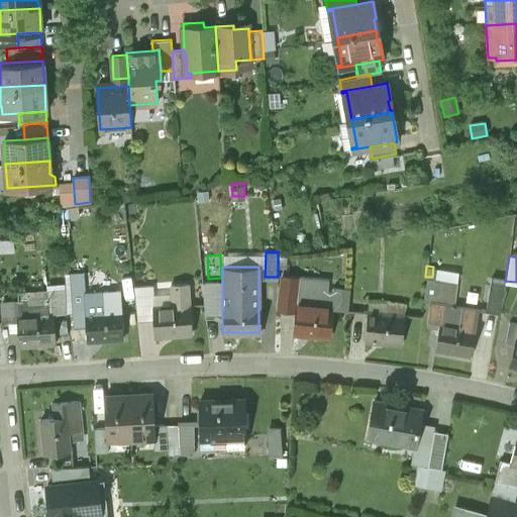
[(505,279),(491,277),(486,310),(500,312),(505,279)]
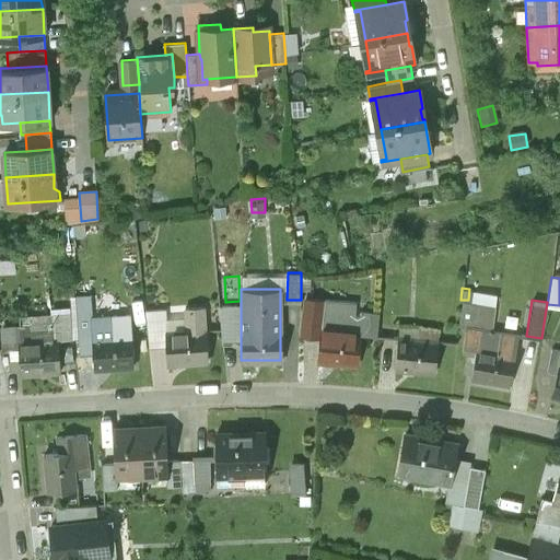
[(317,302),(303,301),(301,335),(315,336),(317,302)]
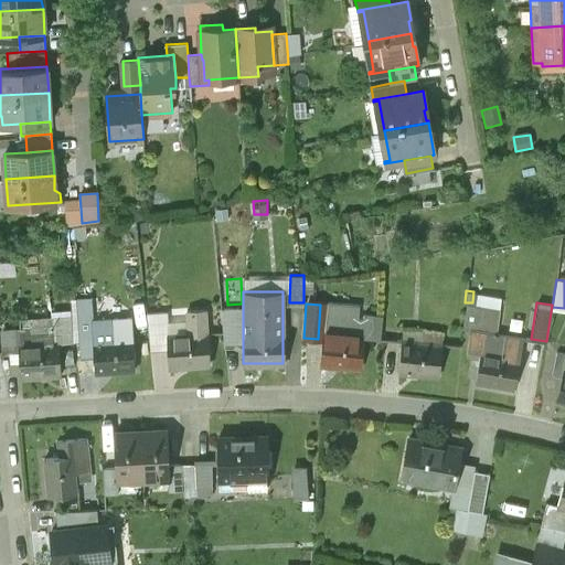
[(522,336),(493,331),(498,307),(477,304),(472,329),(482,330),(479,352),(480,352),(479,356),(475,382),(513,388),(522,336)]
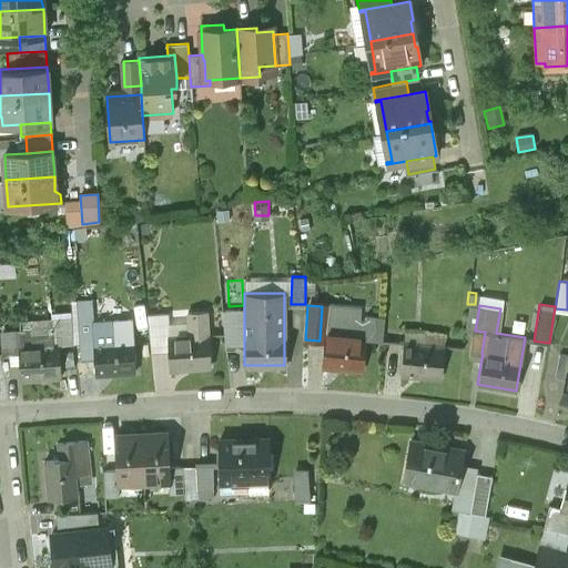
[(244,338),(244,308),(232,308),(232,338),(244,338)]
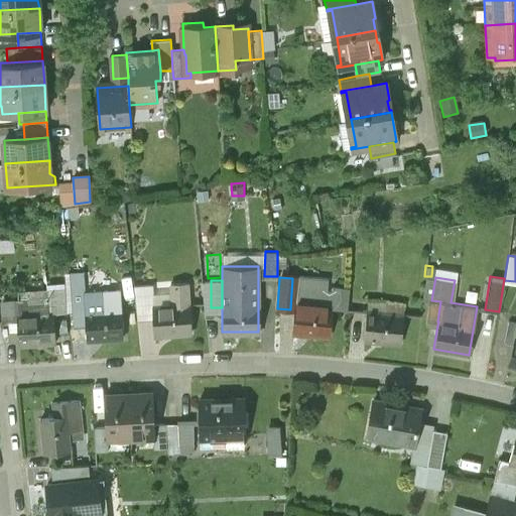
[(187,281),(170,282),(171,303),(188,302),(187,281)]
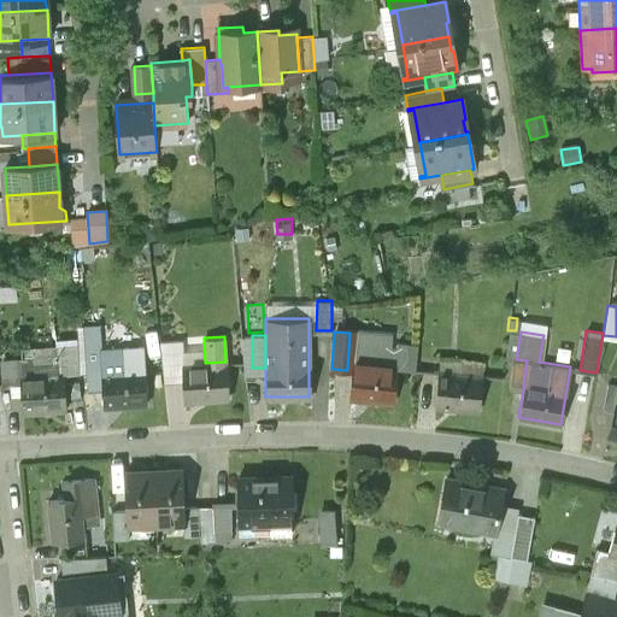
[(182,338),(159,339),(164,381),(184,380),(183,364),(184,364),(182,338)]
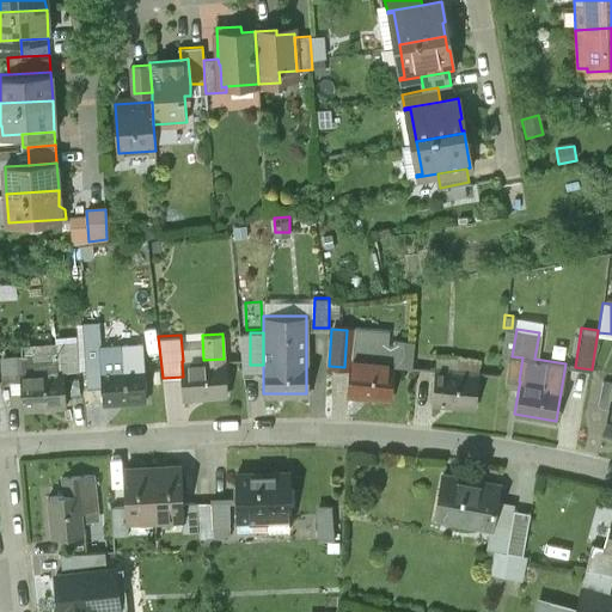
[(102,336),(83,337),(86,377),(102,375),(102,367),(104,367),(102,336)]
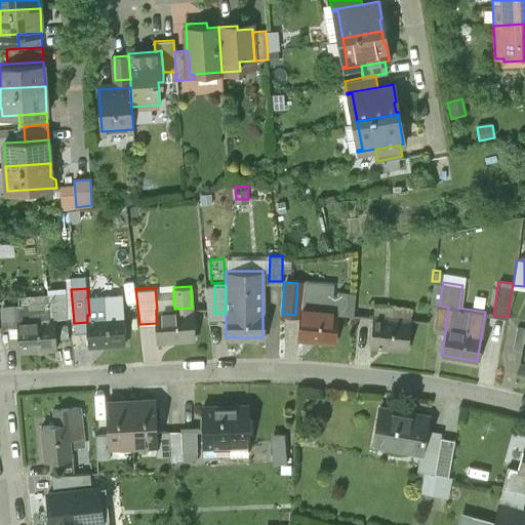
[(337,294),(304,291),(301,309),(300,309),(298,337),(333,340),(337,294)]
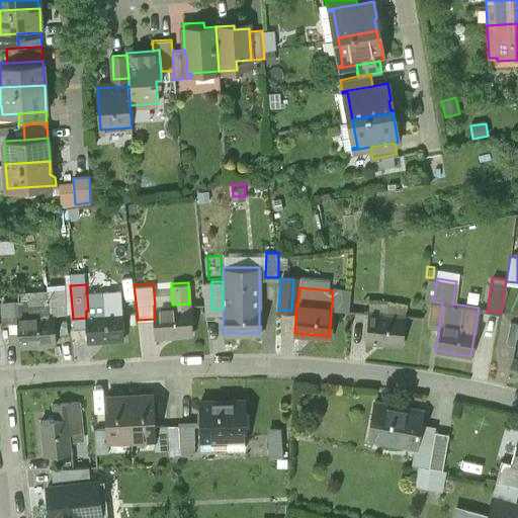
[(64,288),(46,289),(47,298),(48,298),(49,313),(54,313),(54,315),(68,314),(64,288)]
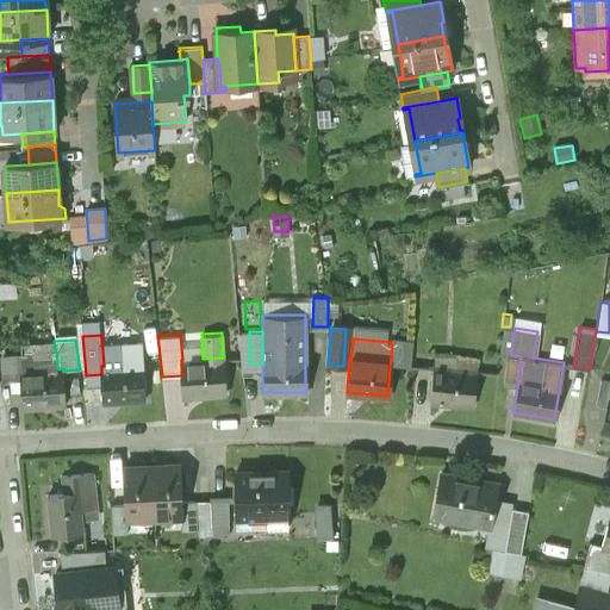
[(141,340),(122,341),(123,365),(104,366),(101,366),(101,374),(104,399),(145,397),(141,340)]
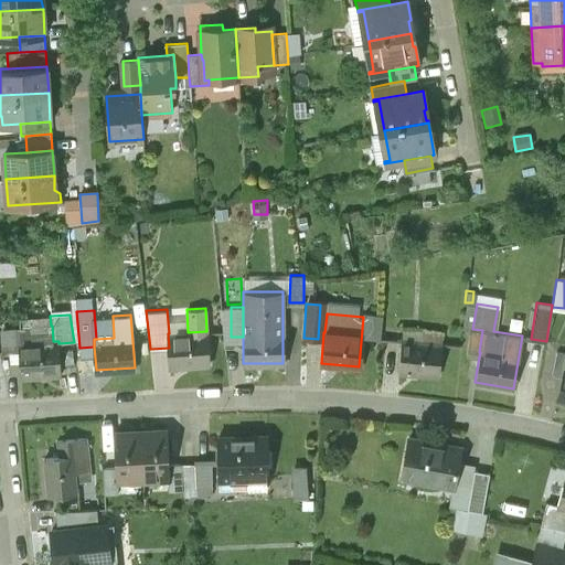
[(53,341),(52,326),(51,326),(18,328),(19,333),(8,333),(9,350),(20,349),(22,375),(61,372),(59,343),(59,341),(53,341)]
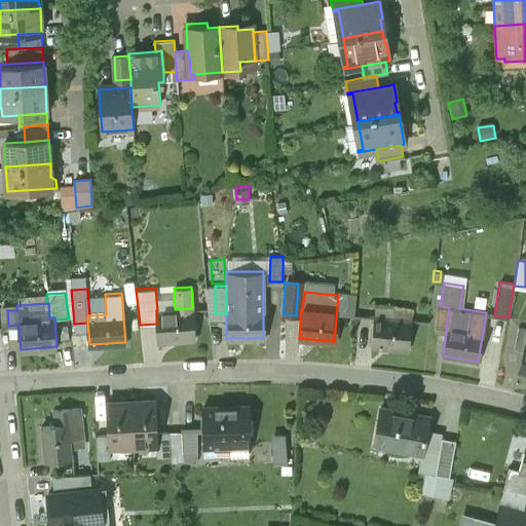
[(440,306),(437,305),(433,330),(446,332),(447,328),(446,328),(449,307),(440,306)]
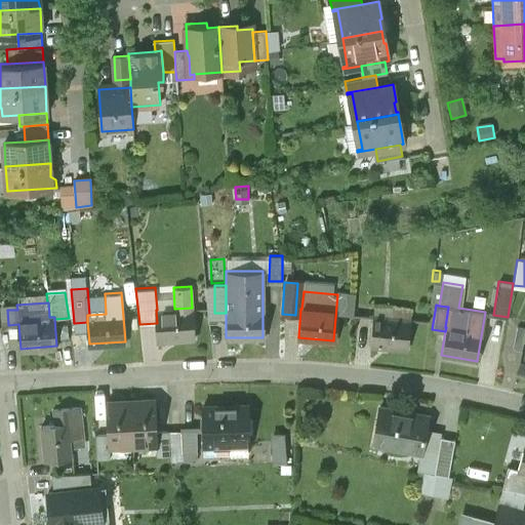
[(157,310),(156,310),(157,323),(158,339),(194,337),(192,308),(174,309),(157,310)]
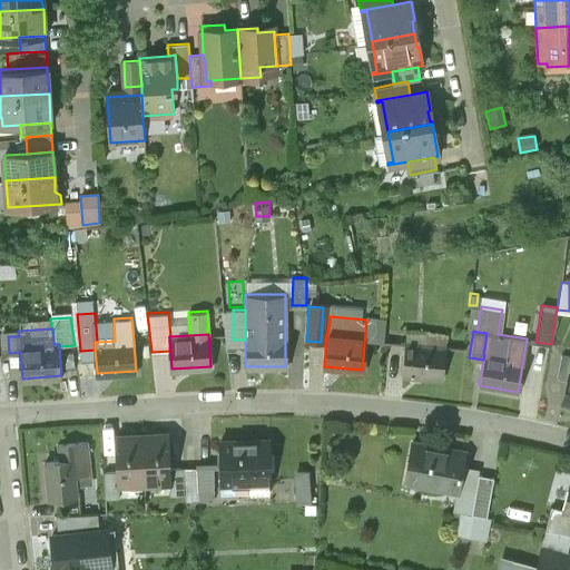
[(444,346),(405,342),(402,375),(441,379),(444,346)]
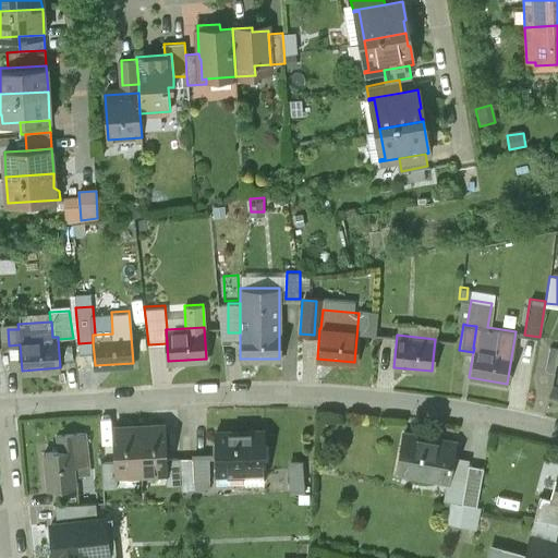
[(557,358),(557,348),(549,347),(545,368),(555,371),(557,358)]
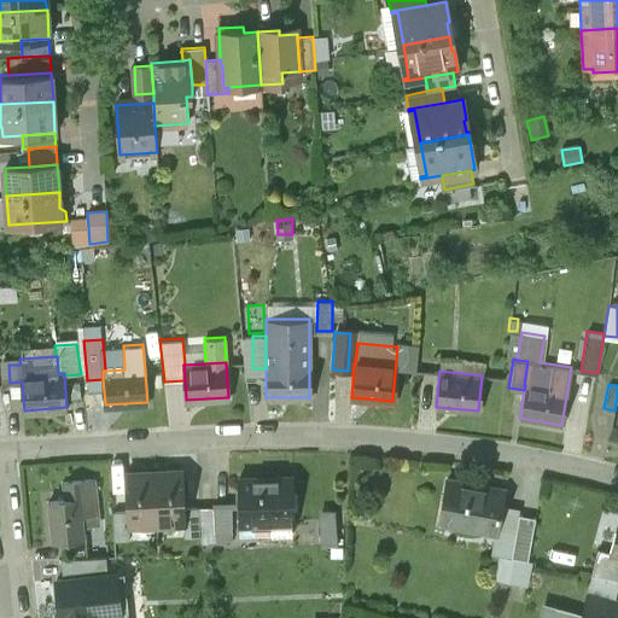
[(617,396),(614,410),(607,436),(617,438),(617,396)]
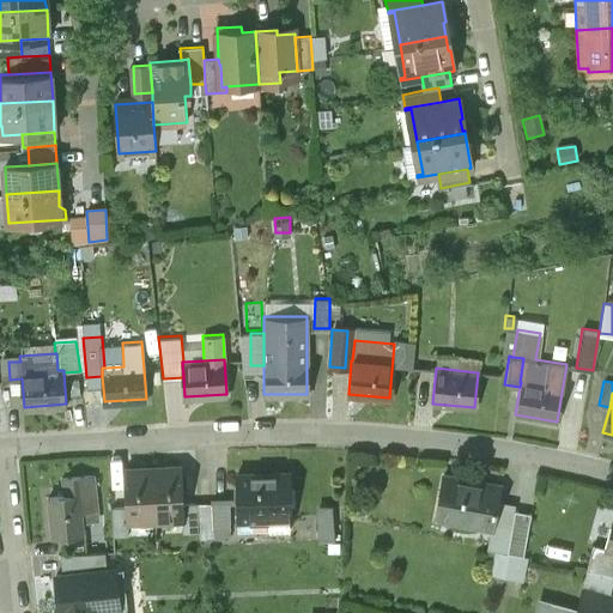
[(92,466),(77,467),(78,477),(64,478),(65,495),(80,493),(82,511),(97,509),(92,466)]
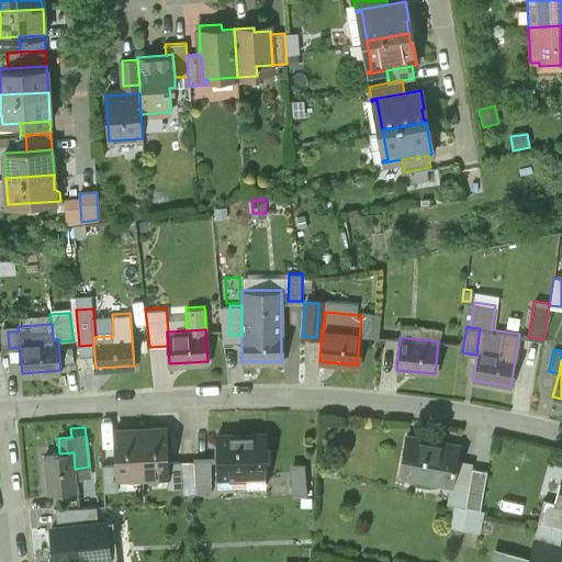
[(166,428),(139,429),(142,476),(166,475),(168,475),(168,461),(166,428)]
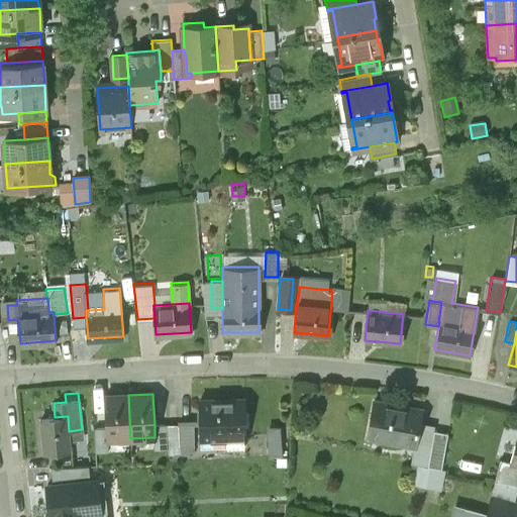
[(128,395),(104,396),(105,427),(106,439),(108,439),(130,438),(128,395)]
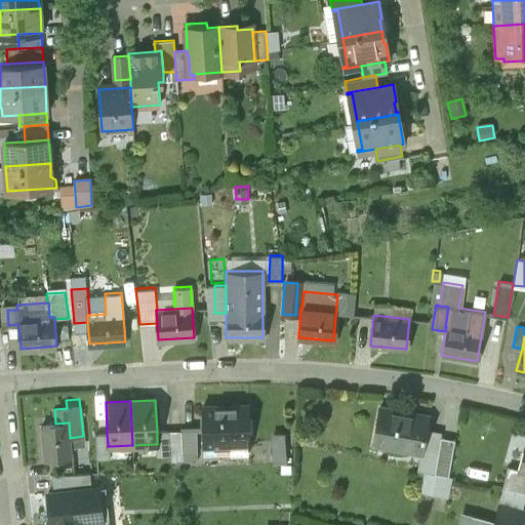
[(247,405),(203,407),(204,444),(229,444),(229,449),(247,449),(247,443),(248,443),(247,405)]
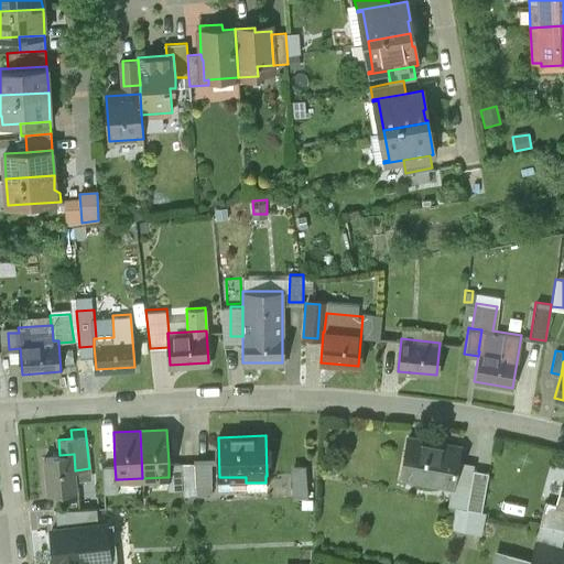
[(461,447),(407,437),(403,456),(411,458),(408,478),(453,487),(454,480),(458,461),(461,447)]
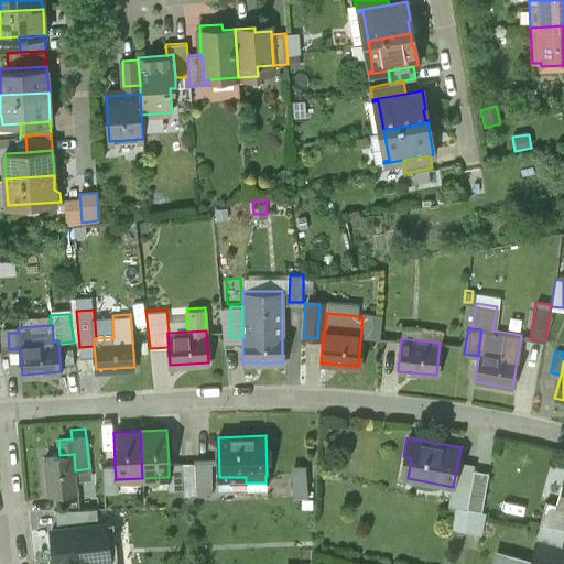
[(60,455),(45,456),(49,495),(77,492),(75,470),(74,454),(60,455)]
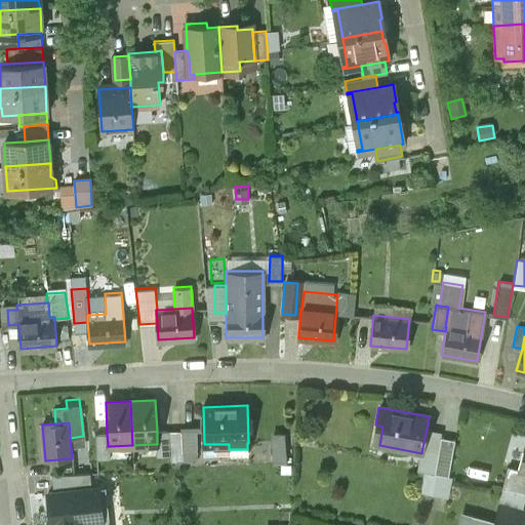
[(442,432),(427,429),(422,447),(439,450),(441,438),(442,432)]
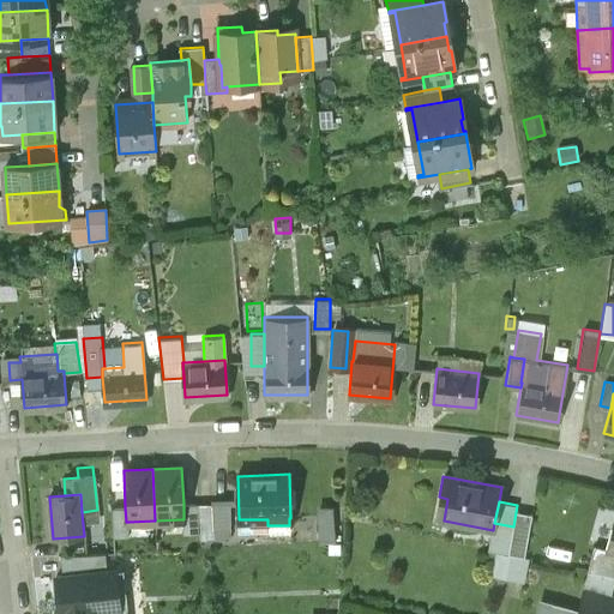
[(197,503),(184,504),(184,519),(181,519),(181,533),(198,531),(197,503)]
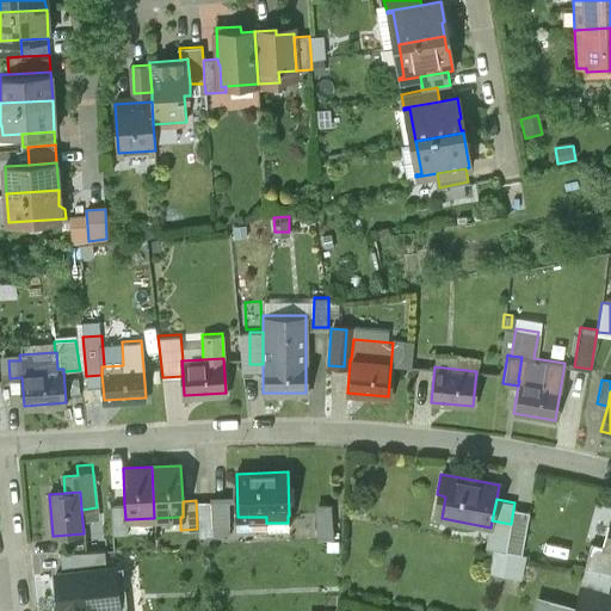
[(230,500),(198,501),(199,529),(214,528),(214,535),(232,534),(230,500)]
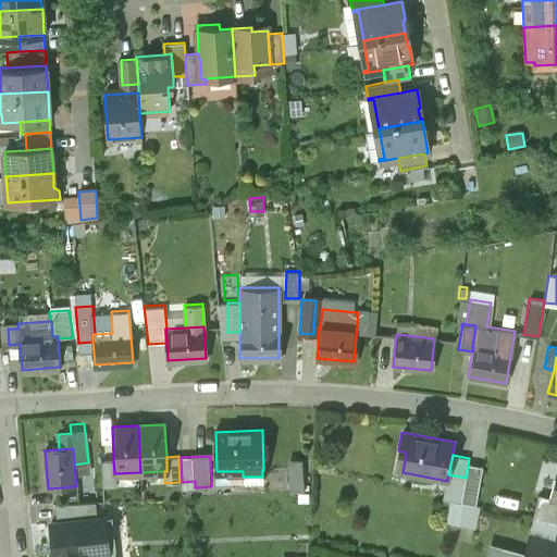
[(294,456),(295,487),(310,487),(309,456),(294,456)]
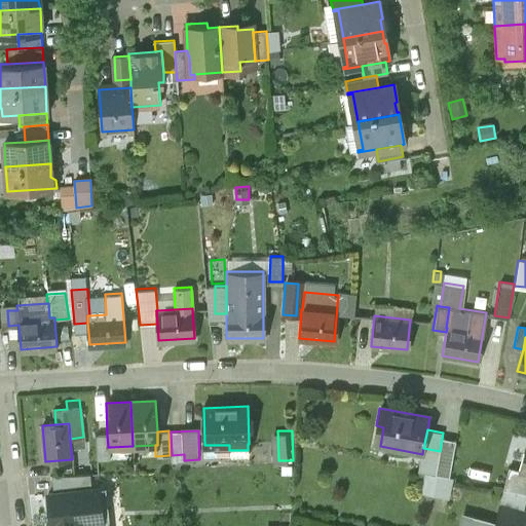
[(107,435),(96,436),(97,459),(110,459),(110,447),(108,447),(107,435)]
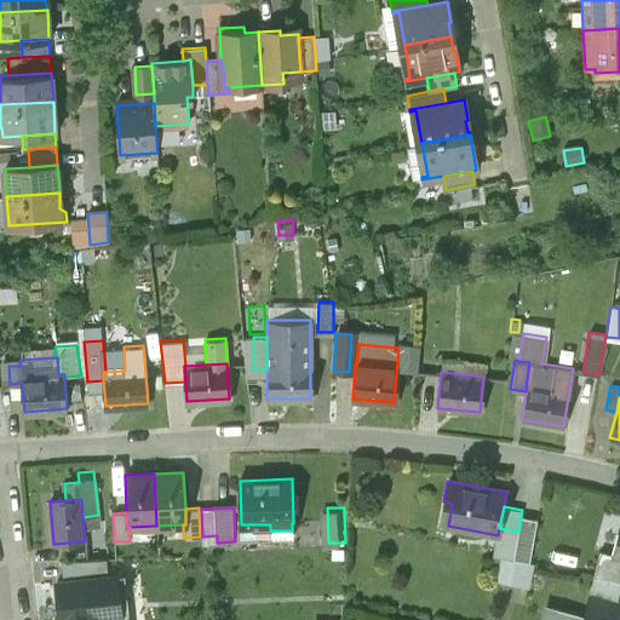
[(619,516),(610,551),(609,555),(619,557),(619,516)]
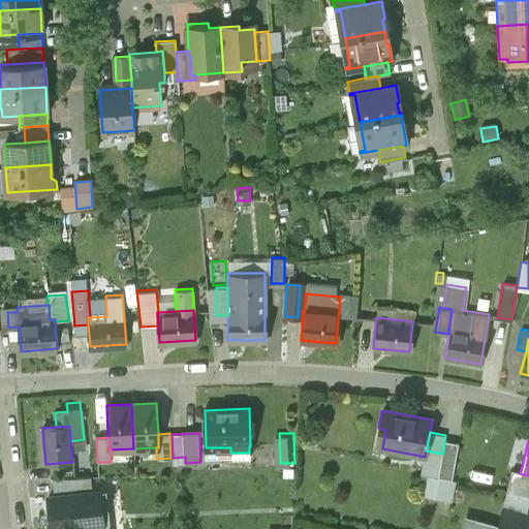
[(459,444),(444,441),(442,454),(438,477),(452,480),(459,444)]
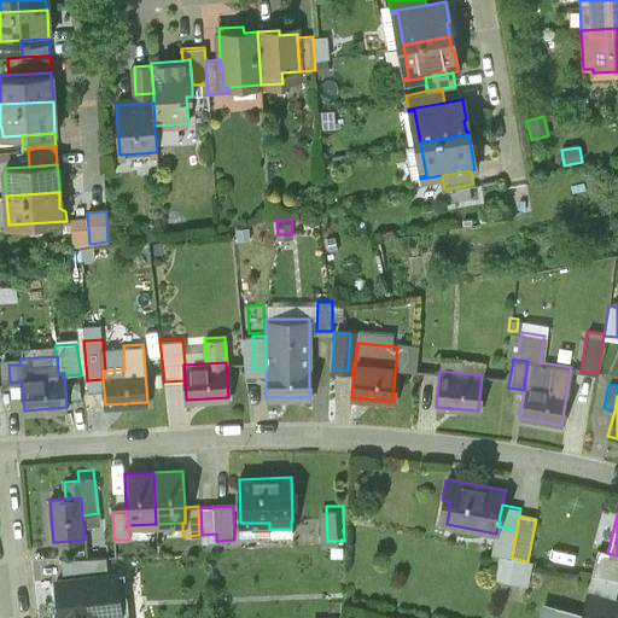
[(517,530),(497,526),(496,534),(493,554),(512,558),(517,530)]
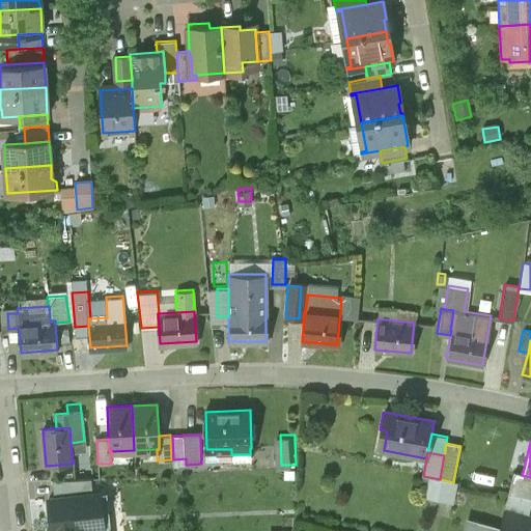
[(530,483),(520,481),(522,475),(523,472),(514,470),(508,494),(530,499),(530,498),(530,483)]
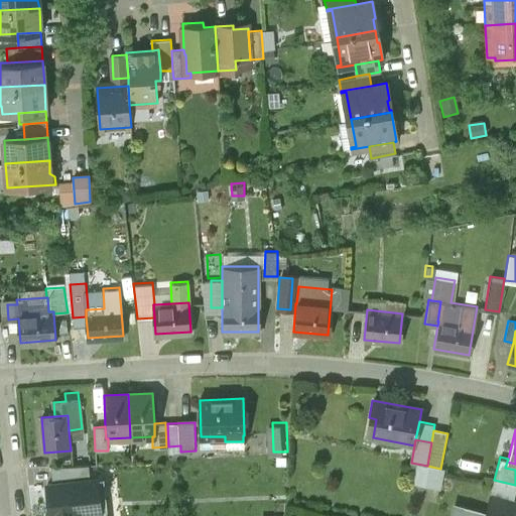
[(90,464),(59,466),(61,483),(92,480),(90,464)]
